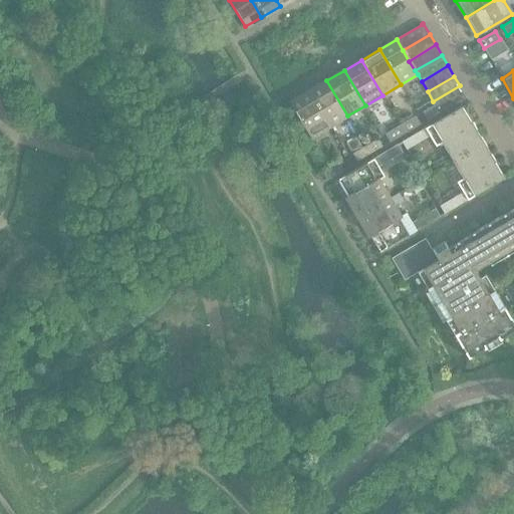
[(347,115),(326,80),(309,90),(328,121),(330,125),(347,115)]
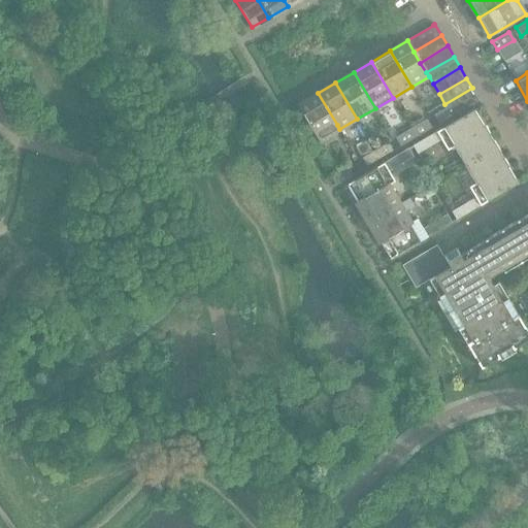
[(438,123),(477,100),(477,99),(479,99),(472,88),(444,104),(447,107),(434,114),(438,123)]
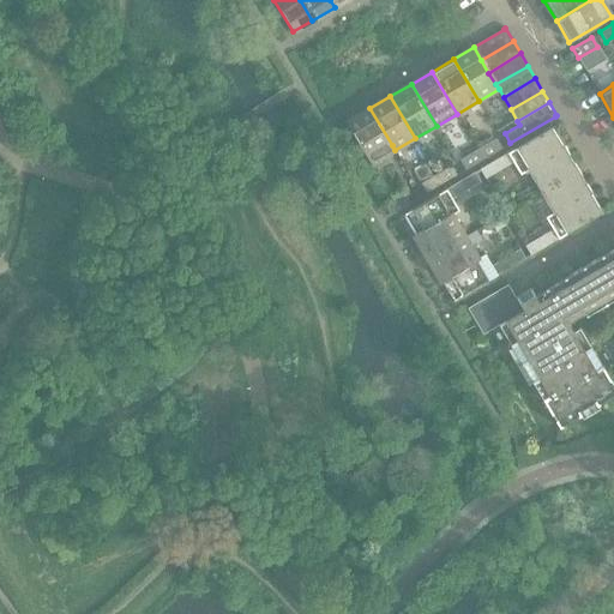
[(392,145),(369,108),(347,121),(372,163),(395,150),(392,145)]
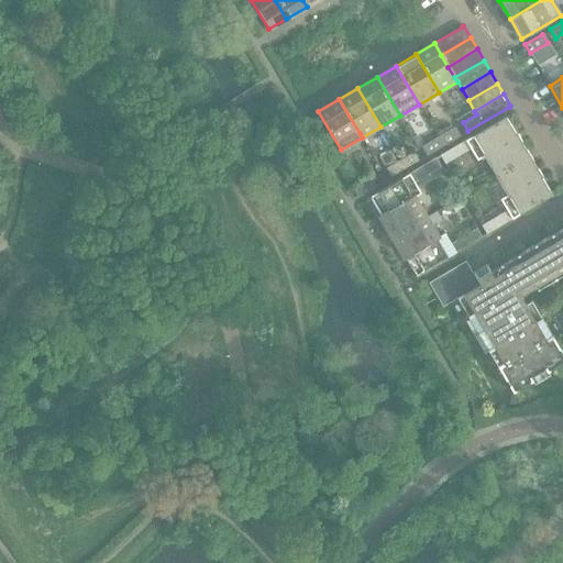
[(485,156),(517,136),(517,135),(506,118),(505,117),(440,155),(445,164),(471,150),(477,161),(485,156)]
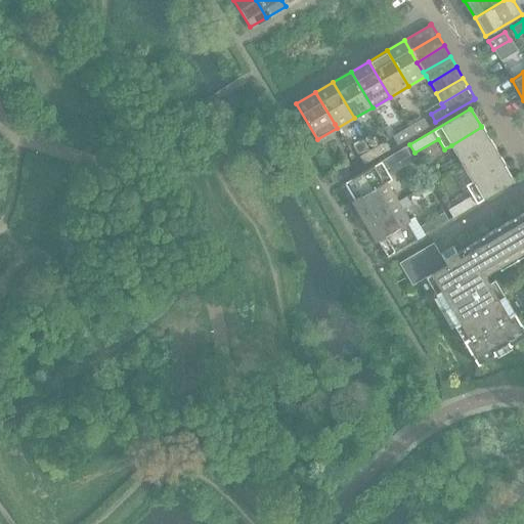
[(412,136),(428,127),(423,119),(407,128),(412,136)]
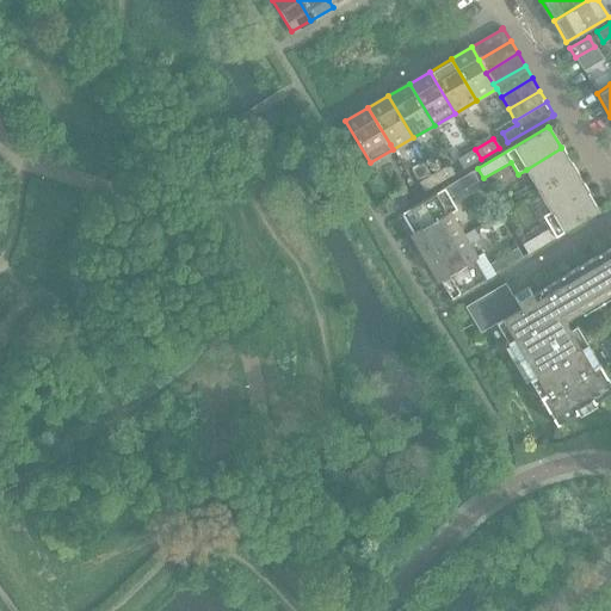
[(538,191),(575,168),(572,162),(571,162),(566,154),(567,154),(566,153),(565,154),(561,148),(526,170),(538,191)]
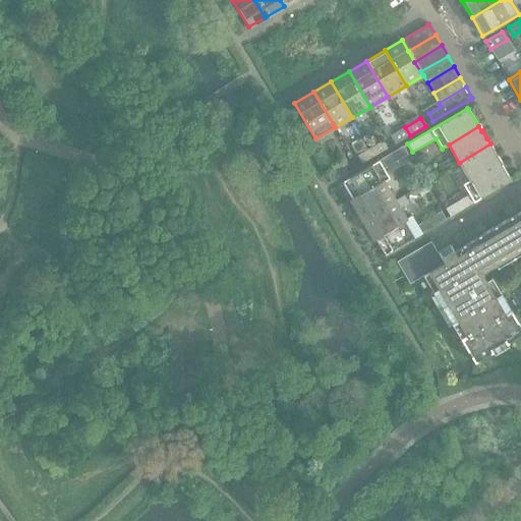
[(395,143),(410,135),(405,127),(390,135),(395,143)]
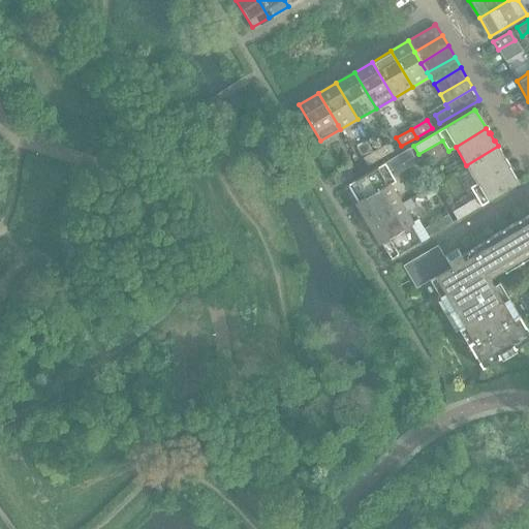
[(381,158),(376,150),(373,151),(367,141),(356,148),(367,166),(381,158)]
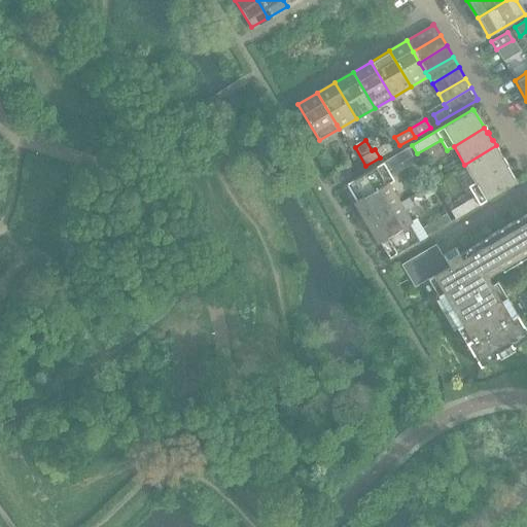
[(392,150),(387,141),(375,149),(380,157),(392,150)]
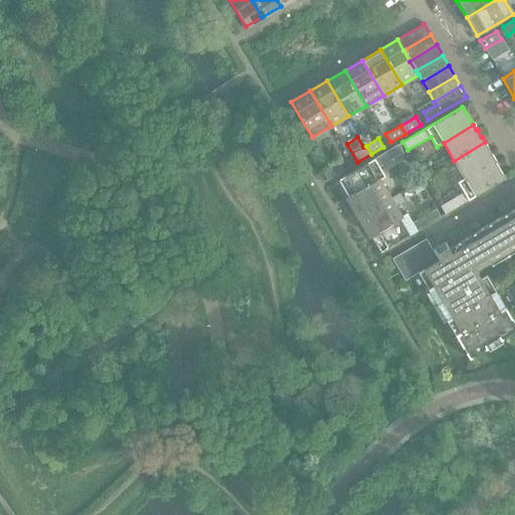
[(494,161),(491,156),(492,155),(492,154),(491,154),(488,147),(485,142),(454,161),(464,178),(494,161)]
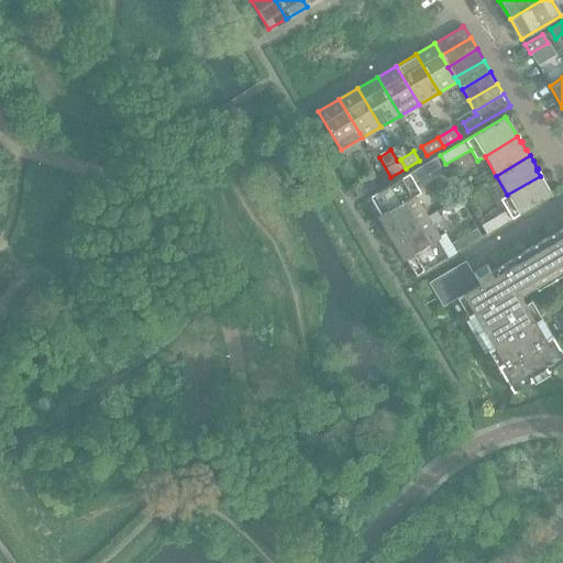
[(422,192),(416,181),(440,167),(435,157),(370,197),(371,198),(370,198),(381,216),(415,197),(422,192)]
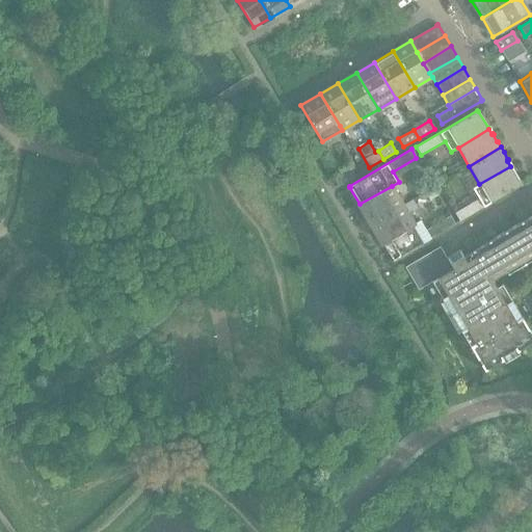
[(459,221),(522,185),(521,183),(510,166),(479,184),(473,188),(479,198),(454,213),(459,221)]
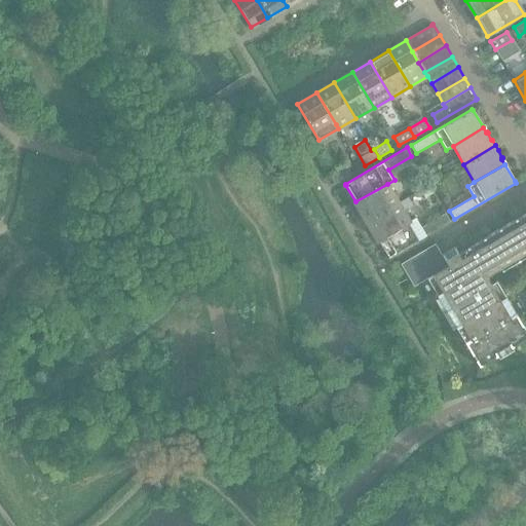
[(334,183),(350,174),(345,165),(330,175),(334,183)]
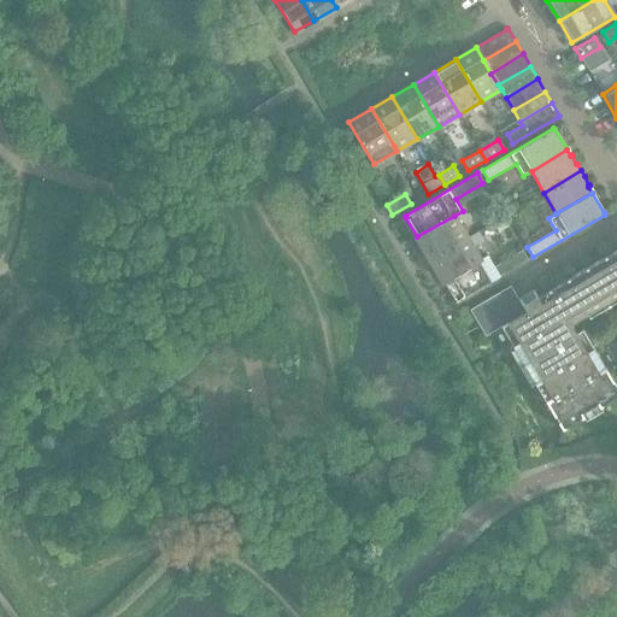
[(429,259),(466,238),(454,216),(417,236),(422,244),(419,244),(421,246),(421,245),(425,253),(429,259)]
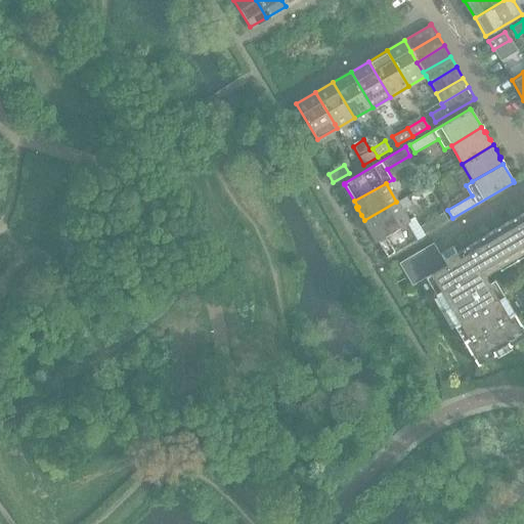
[(407,220),(396,202),(364,220),(367,226),(367,225),(372,232),(372,233),(374,232),(377,238),(407,220)]
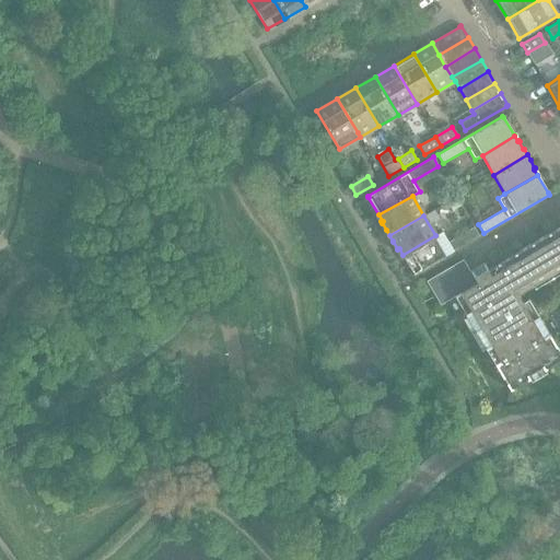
[(415,273),(479,235),(474,226),(450,241),(443,231),(435,235),(403,255),(412,272),(413,272),(415,273)]
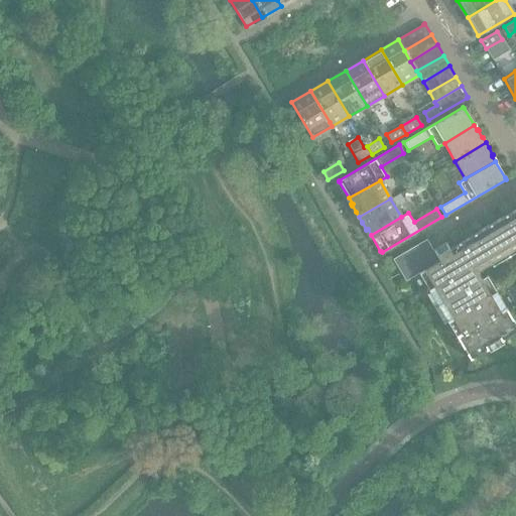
[(515,209),(449,248),(445,242),(433,249),(426,239),(392,259),(406,281),(417,273),(427,288),(423,291),(443,325),(448,321),(470,359),(488,349),(487,346),(500,338),(501,341),(515,332),(515,325),(496,290),(491,293),(477,270),(490,263),(493,267),(515,252),(515,209)]
